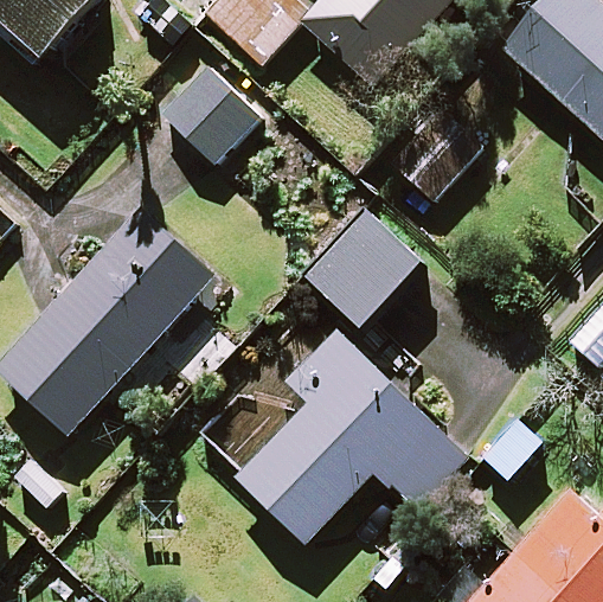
[(0,0),(0,23),(43,62),(97,0),(0,0)]
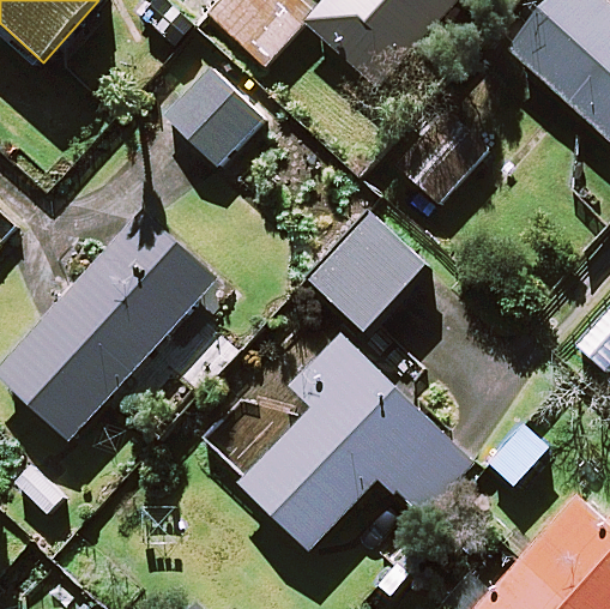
[(321,0),(309,13),(294,0),(224,0),(210,17),(265,65),(302,20),(376,86),(453,0),(321,0)]
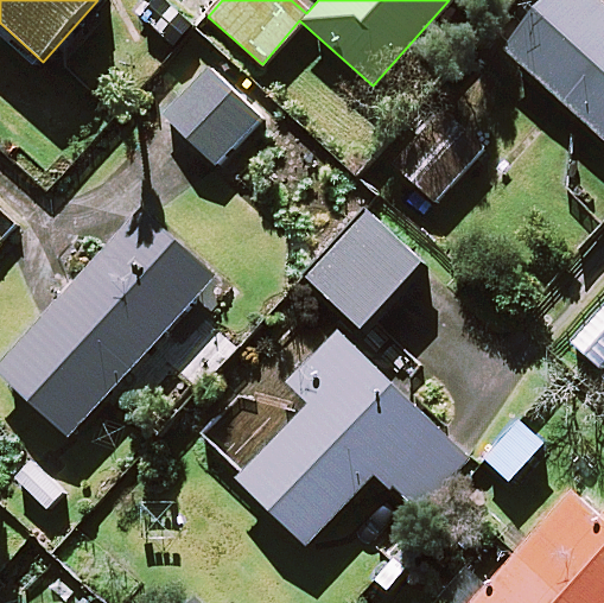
[(603,7),(596,0),(550,0),(504,50),(603,141),(603,7)]
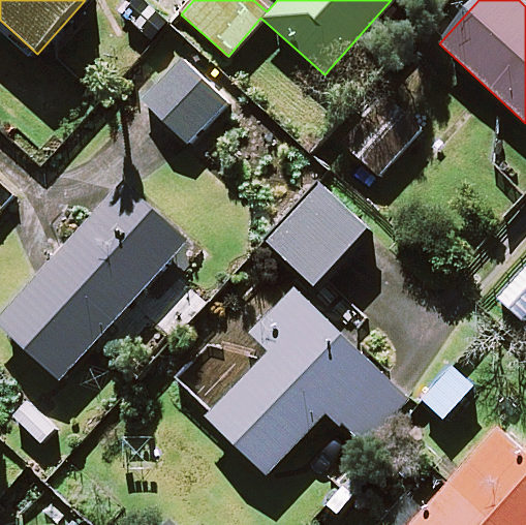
[(226,102),(180,59),(141,101),(188,145),(226,102)]
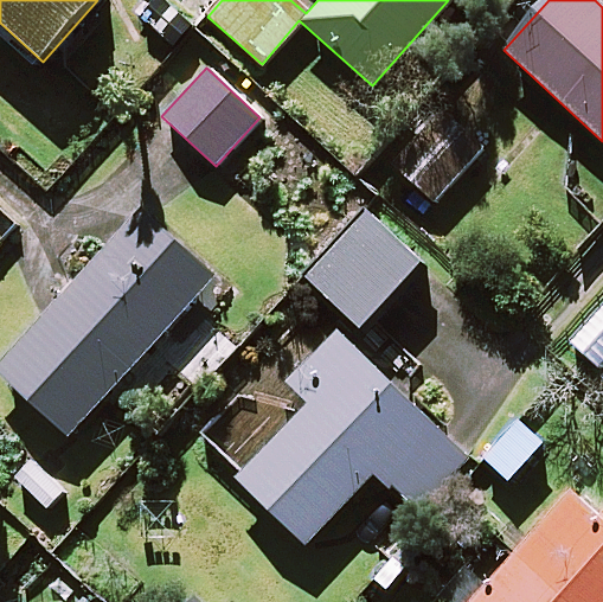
[(480,149),(440,111),(391,164),(432,202),(480,149)]
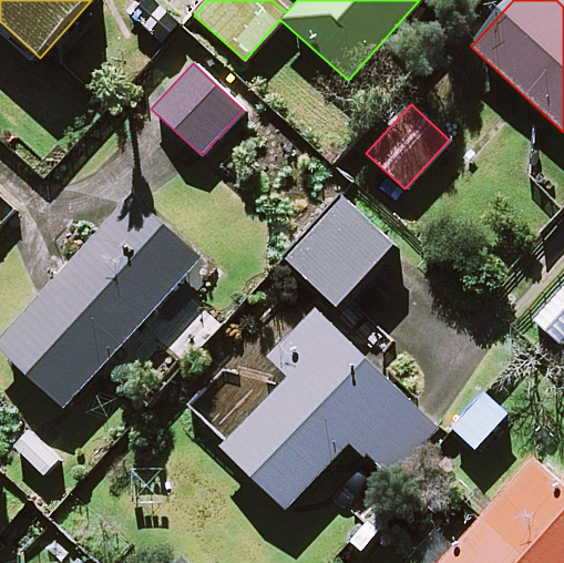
[(206,255),(137,192),(0,338),(0,354),(61,410),(206,255)]
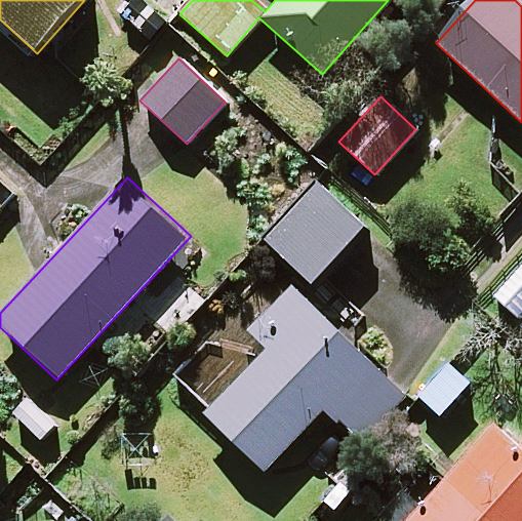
[(364,233),(311,184),(261,237),(314,286),(364,233)]
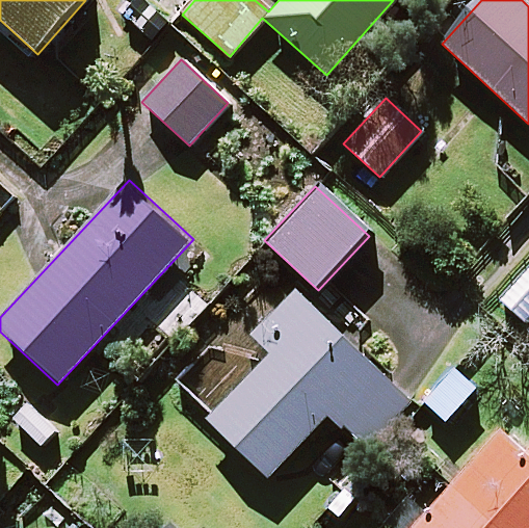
[(528,315),(528,267),(500,299),(524,321),(528,315)]
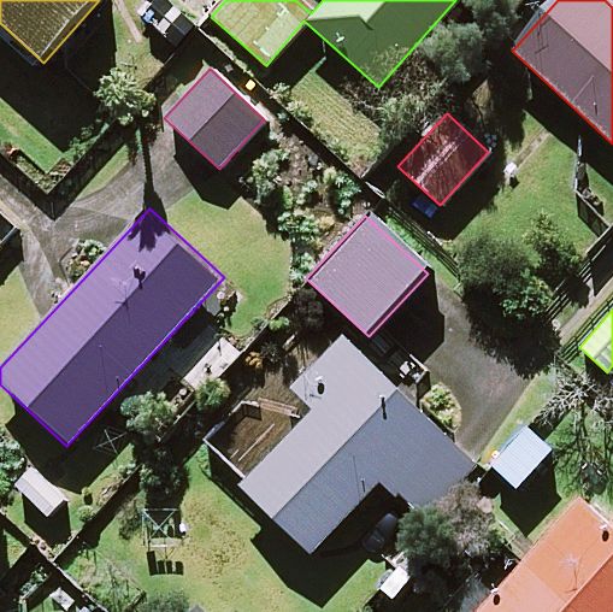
[(471,465),(340,339),(293,389),(314,411),(241,487),(310,553),(381,480),(420,518),(471,465)]
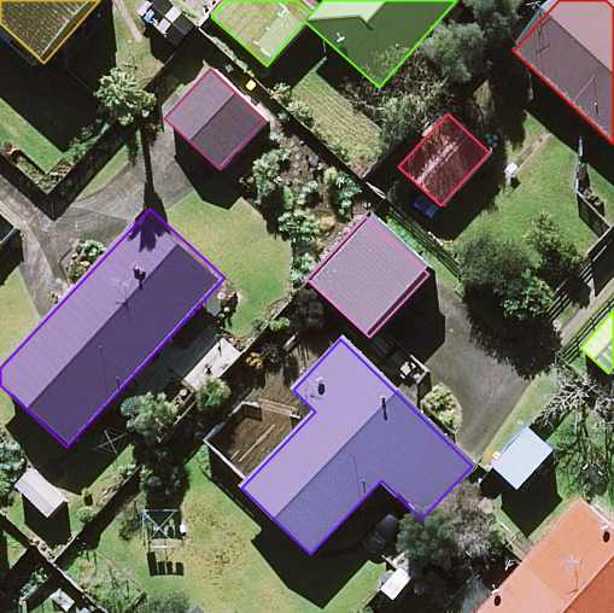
[(69,498),(35,462),(13,483),(47,519),(69,498)]
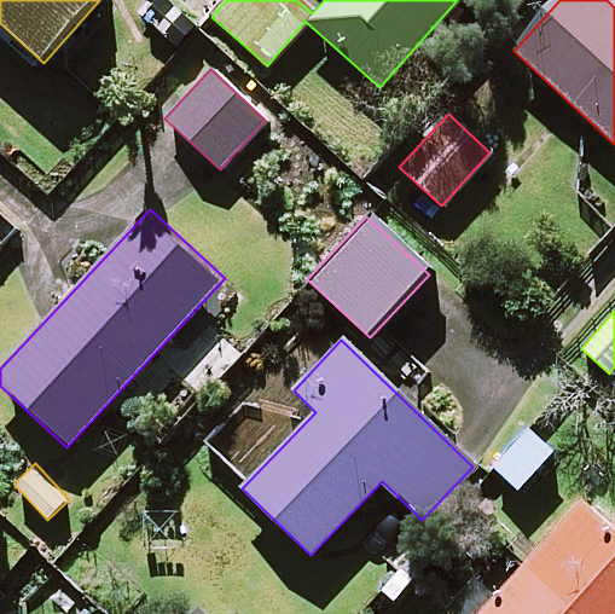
[(614,613),(614,536),(579,503),(516,573),(493,554),(445,608),(451,613),(614,613)]
